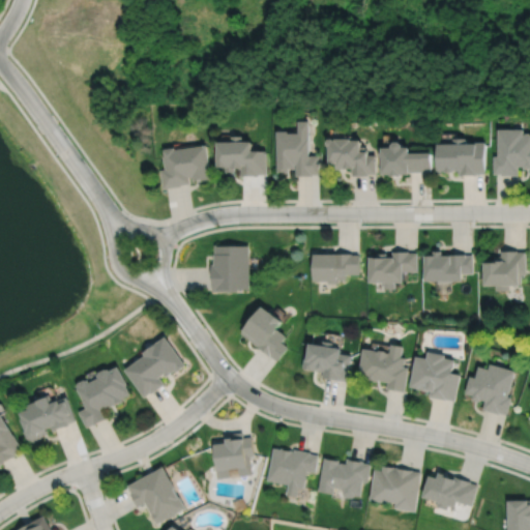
[(276,133),(276,171),(289,171),(289,168),(294,168),(294,163),(296,163),(296,175),(312,175),(312,174),(319,174),(319,154),(310,155),(308,144),(307,144),(307,123),(297,123),(297,135),(286,135),(286,133),(276,133)]
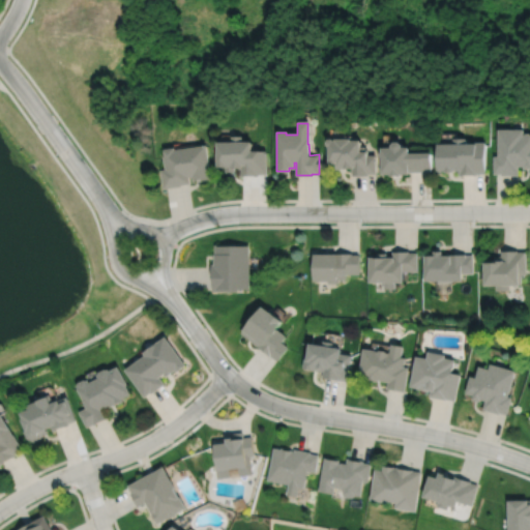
[(498,131),(499,154),(494,155),(495,173),(502,173),(502,174),(518,174),(518,165),(522,165),(522,167),(529,167),(529,164),(529,133),(527,133),(527,131),(523,131),(523,133),(521,133),(521,126),(511,127),(512,130),(498,131)]
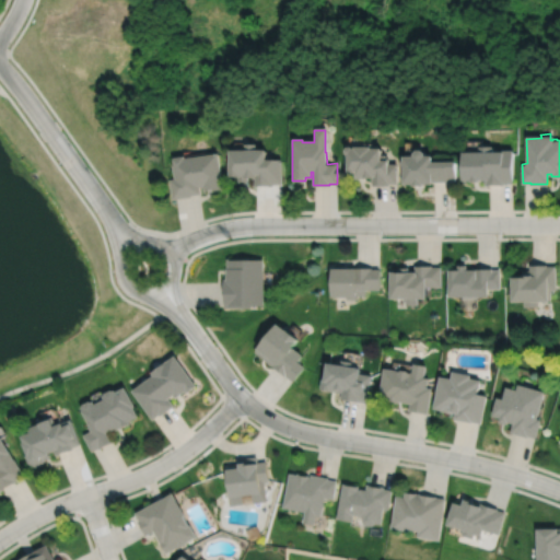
[(464,149),(464,178),(471,178),(471,179),(480,179),(480,178),(486,178),(486,184),(505,184),(505,183),(514,182),(513,149),(493,149),(492,144),(479,144),(480,149),(464,149)]
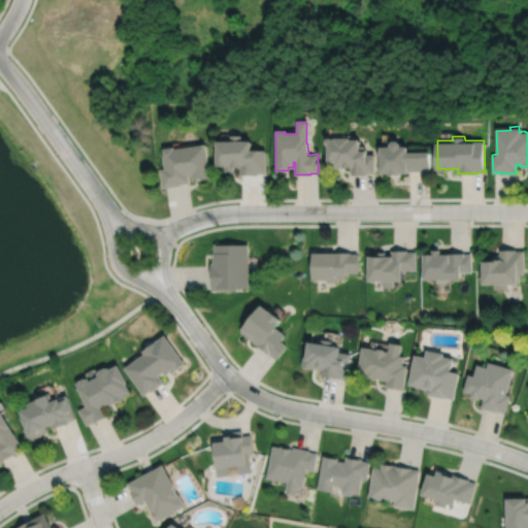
[(401,141),(397,138),(393,138),(390,141),(390,144),(381,144),(381,150),(380,150),(380,154),(381,154),(381,171),(389,171),(389,173),(400,173),(400,171),(423,171),(423,169),(431,169),(430,150),(407,150),(407,144),(401,144),(401,141)]
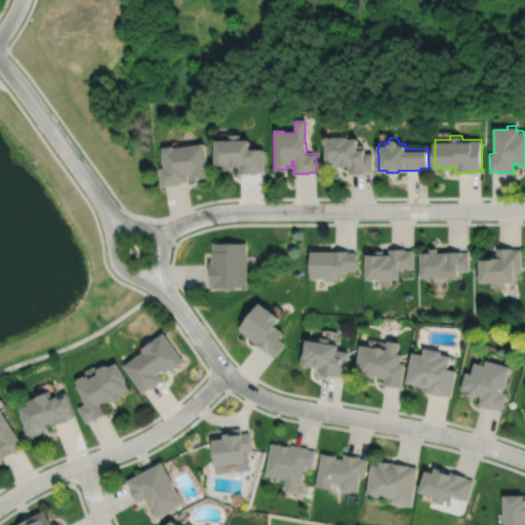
[(326,140),(326,160),(334,160),(334,166),(342,166),(342,165),(349,165),(350,173),(365,173),(365,171),(372,171),(372,153),(364,153),(364,148),(358,148),(358,139),(348,139),(348,140),(326,140)]
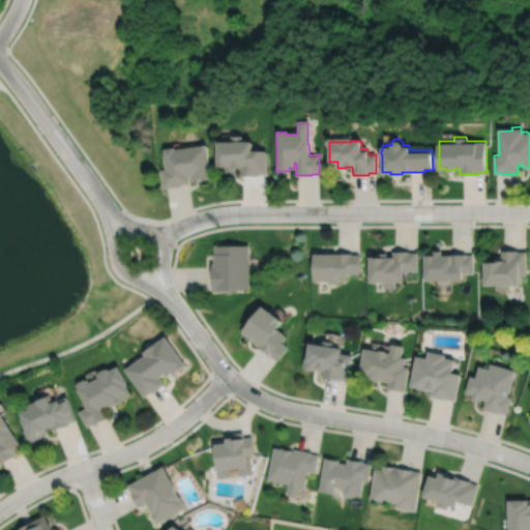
[(215,145),(216,165),(225,165),(225,171),(234,171),(234,167),(240,167),(240,175),(258,175),(258,174),(266,173),(266,149),(251,149),(249,145),(215,145)]
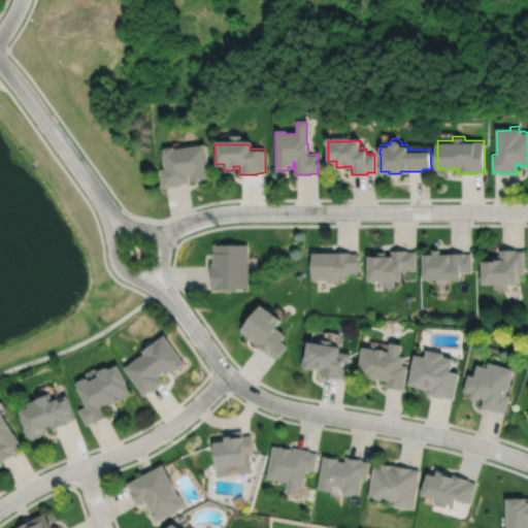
[(161,151),(164,168),(160,168),(162,188),(179,185),(179,184),(189,183),(188,175),(191,175),(191,178),(199,177),(200,179),(209,177),(204,145),(172,151),(172,149),(161,151)]
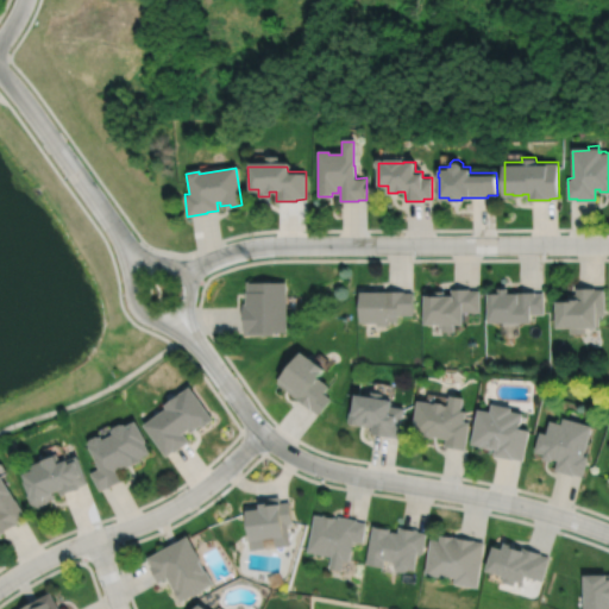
[(246,281),(246,292),(245,292),(245,303),(242,303),(242,320),(244,320),(244,334),(272,334),(272,332),(286,332),(286,282),(251,282),(251,281),(246,281)]
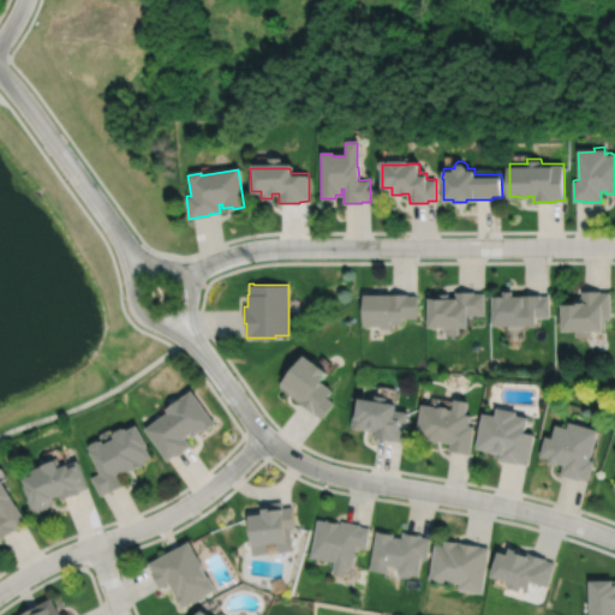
[(494,294),(494,324),(508,324),(508,327),(524,327),(524,324),(537,324),(537,317),(549,317),(549,296),(542,296),(542,294),(524,294),(524,296),(513,296),(513,290),(505,290),(505,294),(494,294)]
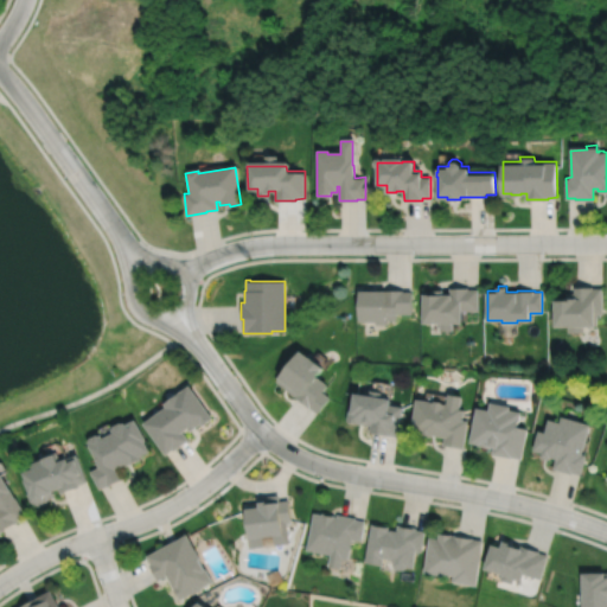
[(555,299),(556,325),(568,325),(569,332),(585,332),(585,325),(598,325),(598,313),(604,313),(604,288),(594,288),(594,286),(575,286),(575,293),(567,293),(567,299),(555,299)]
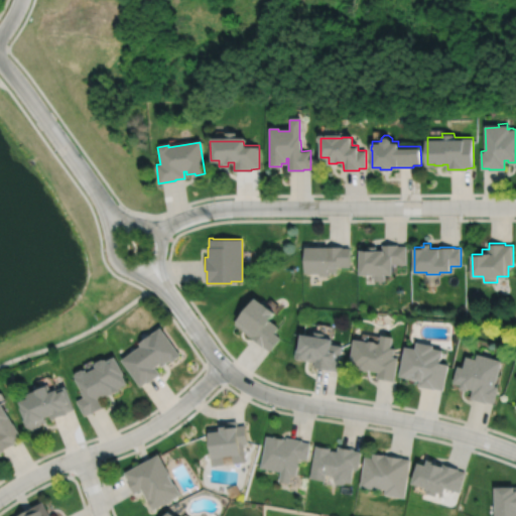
[(360,249),(360,274),(374,274),(374,280),(384,280),(384,274),(393,274),(393,264),(406,264),(406,245),(398,245),(398,244),(383,244),(383,249),(377,249),(377,246),(369,246),(369,249),(360,249)]
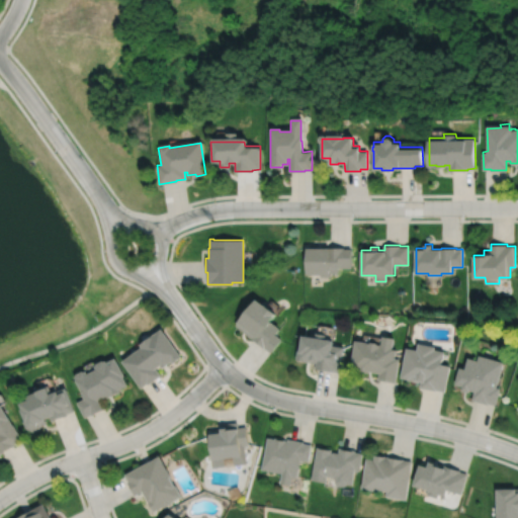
[(307,247),(307,273),(321,273),(321,276),(330,276),(330,272),(338,272),(338,267),(351,267),(351,248),(345,248),(345,247),(307,247)]
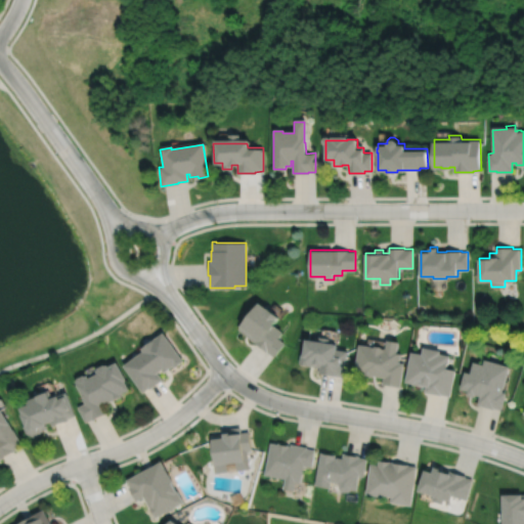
[(259,302),(239,325),(242,326),(239,329),(274,356),(285,343),(278,338),(282,332),(272,324),(278,316),(267,308),(259,302)]
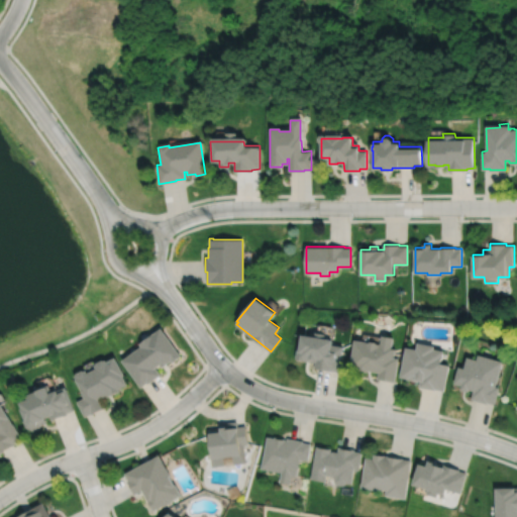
[(160,327),(138,343),(141,346),(122,360),(141,387),(146,383),(147,384),(161,375),(156,368),(160,365),(162,368),(172,360),(173,363),(181,356),(160,327)]
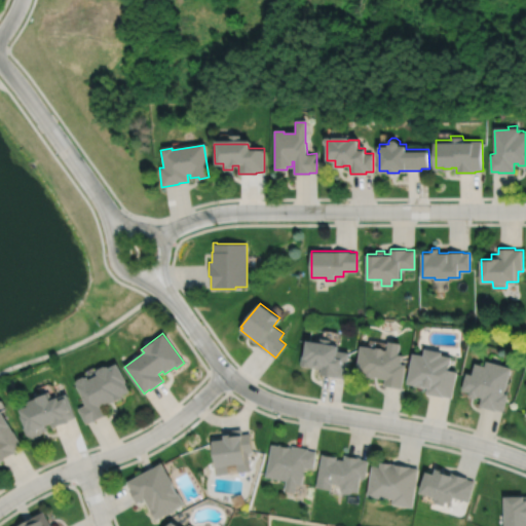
[(307,340),(304,355),(303,355),(301,365),(322,369),(321,374),(337,377),(338,377),(345,378),(349,352),(338,350),(339,345),(330,343),(331,339),(321,337),(321,342),(307,340)]
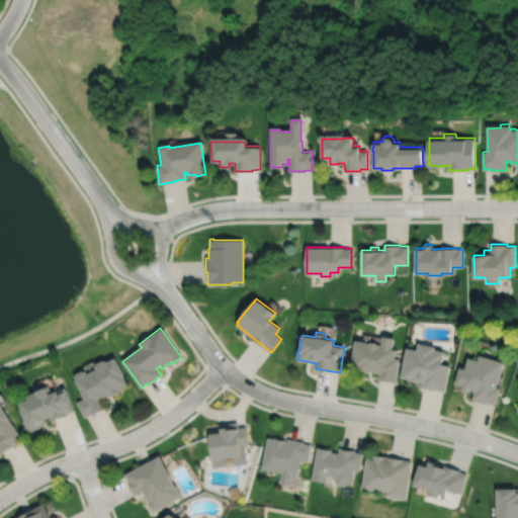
[(370,342),(355,340),(351,368),(358,369),(357,370),(369,372),(369,371),(379,372),(378,379),(396,382),(400,359),(396,358),(397,349),(393,349),(395,337),(383,336),(381,345),(378,344),(377,342),(372,342),(370,342)]
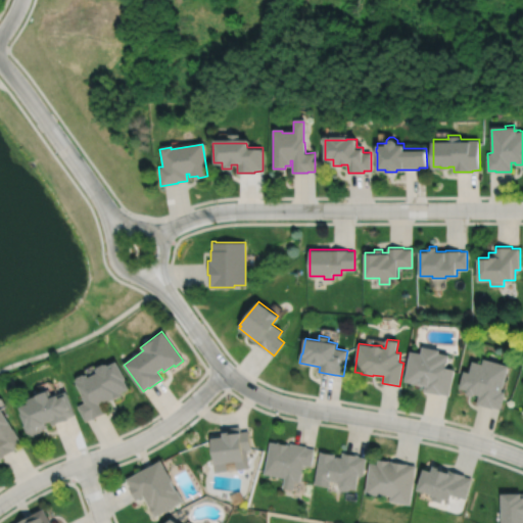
[(412,351),(405,381),(413,383),(413,384),(424,386),(424,384),(426,385),(425,391),(441,394),(441,393),(449,395),(455,369),(446,368),(449,354),(440,352),(440,349),(423,346),(422,353),(412,351)]
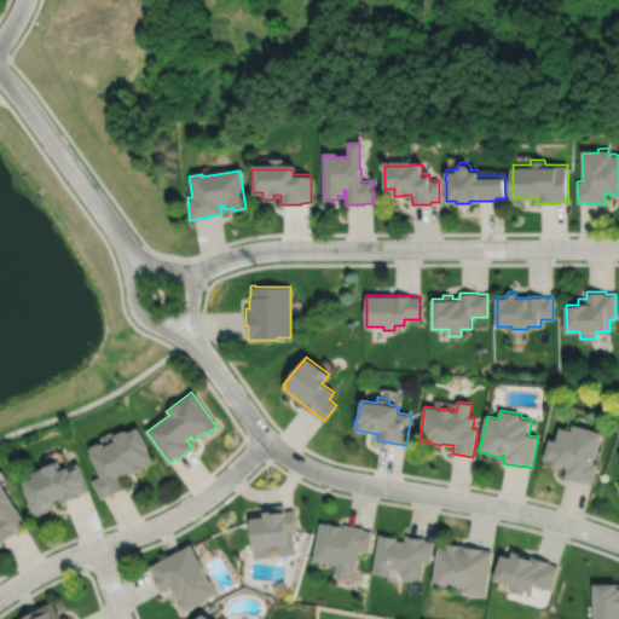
[(550,439),(544,460),(554,462),(553,467),(561,469),(562,466),(568,468),(565,478),(584,484),(584,481),(593,485),(599,464),(594,463),(603,433),(574,424),(572,431),(561,427),(557,440),(550,439)]
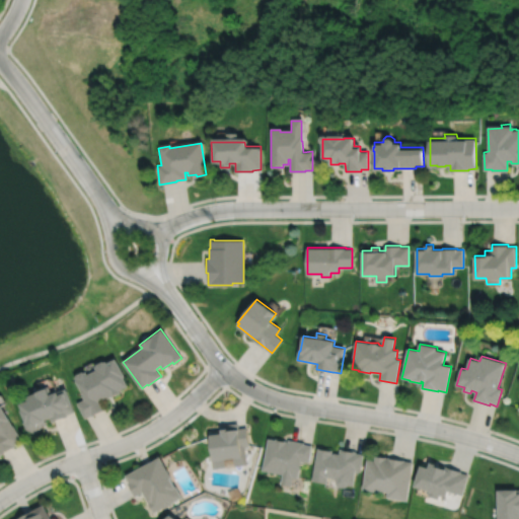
[(75,377),(84,394),(83,395),(85,399),(78,403),(85,419),(91,416),(92,416),(106,409),(102,401),(121,392),(120,389),(128,385),(124,377),(126,376),(117,358),(108,362),(107,361),(106,361),(104,361),(97,364),(97,366),(96,366),(97,369),(88,374),(87,371),(85,372),(83,371),(77,374),(77,376),(75,377)]
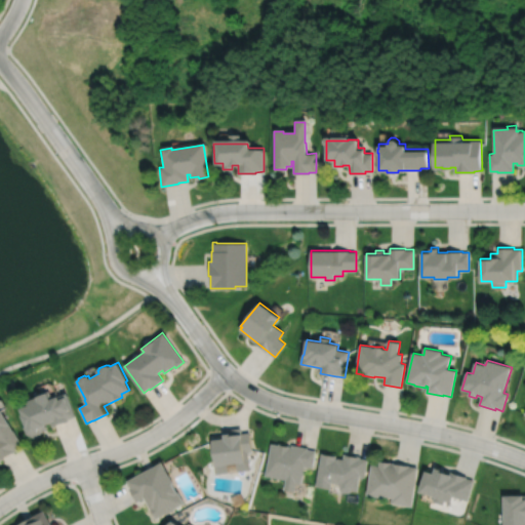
[(27,434),(24,427),(26,426),(22,415),(24,414),(22,408),(30,405),(28,401),(38,397),(38,395),(50,390),(53,398),(67,393),(76,416),(68,419),(69,421),(53,428),(51,422),(45,425),(47,430),(42,431),(41,434),(34,438),(27,434)]
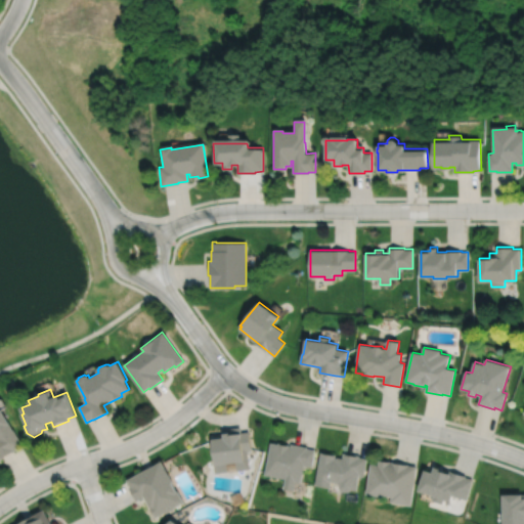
[(0,460),(16,450),(15,449),(24,445),(14,430),(13,430),(0,406),(0,460)]
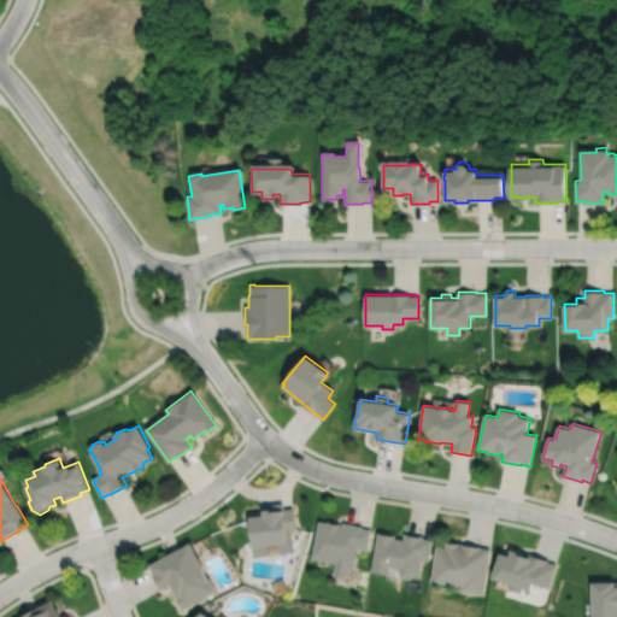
[(247,513),(253,558),(293,553),(291,532),(295,530),(293,509),(283,510),(282,504),(263,506),(263,511),(262,511),(262,512),(247,513)]
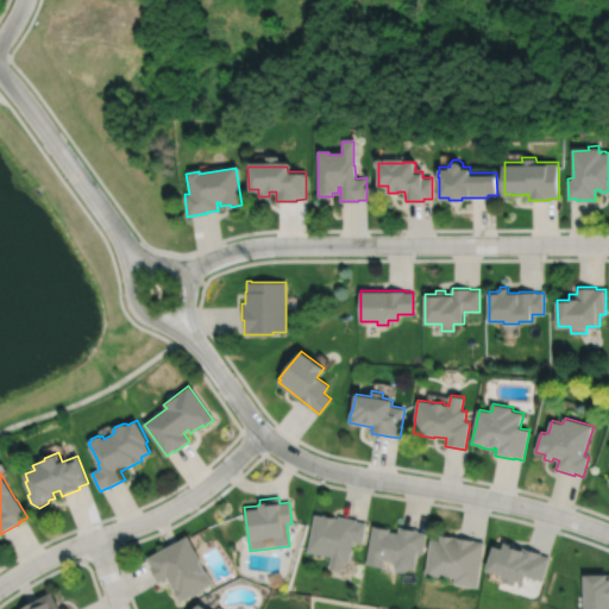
[(314,515),(307,552),(331,557),(328,569),(340,571),(343,560),(349,562),(352,541),(362,542),(366,523),(357,521),(357,520),(338,516),(338,520),(336,519),(336,518),(324,515),(324,516),(314,515)]
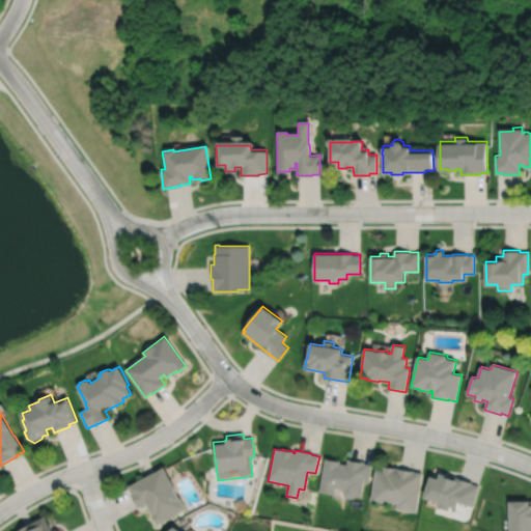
[(342,490),(343,493),(343,495),(345,498),(353,499),(356,496),(361,497),(363,482),(368,483),(371,465),(364,464),(364,462),(347,459),(346,465),(341,464),(341,465),(340,464),(340,460),(325,458),(319,493),(334,495),(335,488),(342,490)]
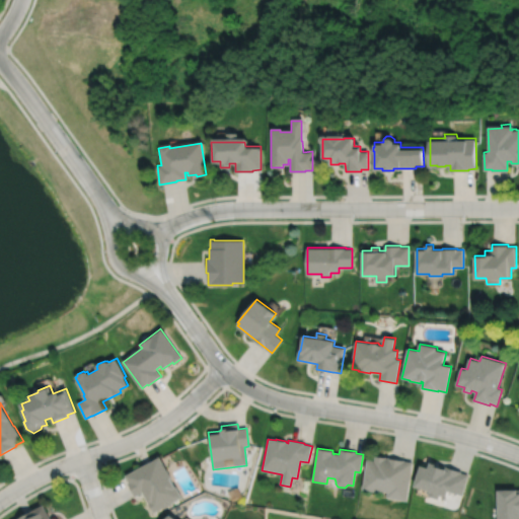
[(367,460),(362,490),(378,492),(378,491),(387,493),(386,498),(406,502),(414,462),(405,461),(405,460),(388,458),(387,458),(387,457),(376,455),(375,461),(367,460)]
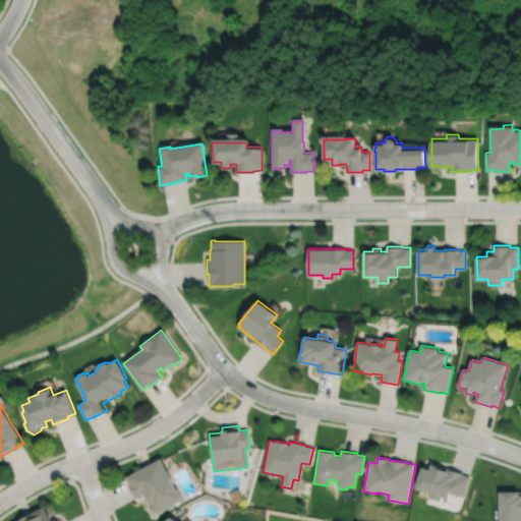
[(160,459),(126,477),(130,484),(129,484),(136,499),(143,496),(154,515),(165,510),(165,511),(174,507),(173,505),(182,500),(160,459)]
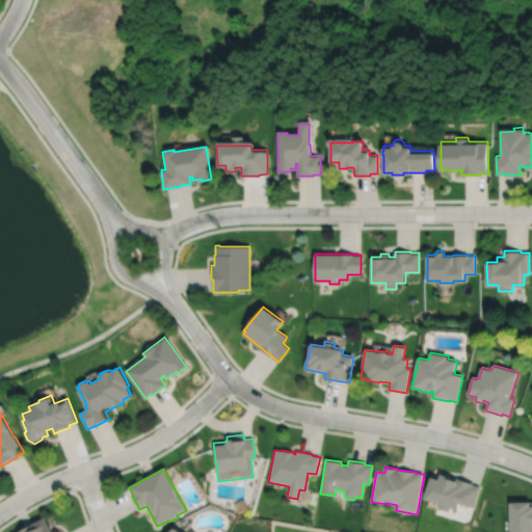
[(432,478),(425,499),(440,504),(439,508),(450,512),(451,507),(458,509),(460,504),(474,508),(480,487),(473,485),(474,483),(457,478),(456,481),(451,479),(451,477),(442,474),(440,480),(432,478)]
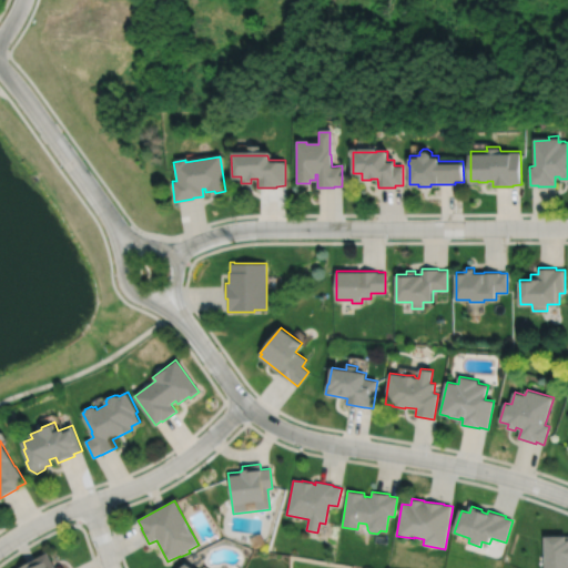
[(567,567),(567,536),(546,537),(546,567),(567,567)]
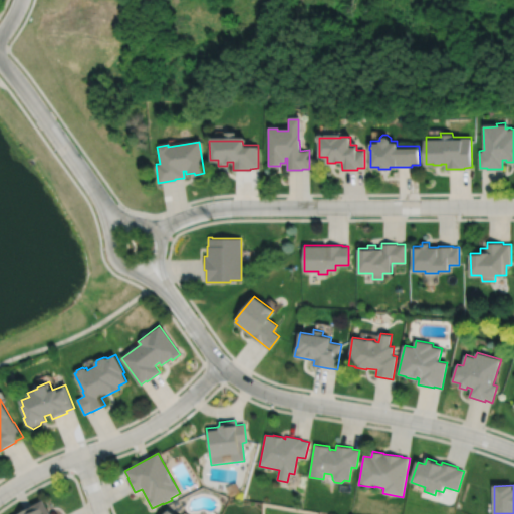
[(50,513),(43,500),(29,507),(30,509),(20,513),(50,513)]
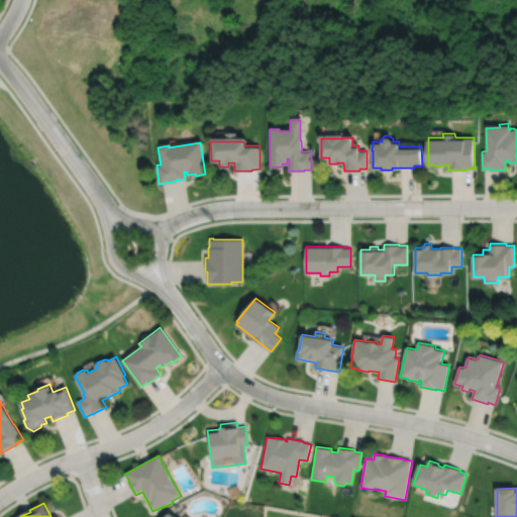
All buildings are outlined.
